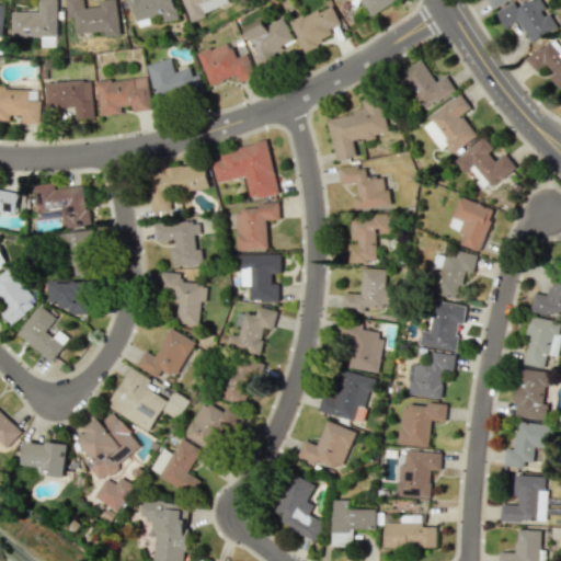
[(12,36),(57,37),(57,0),(39,0),(39,12),(12,11),(12,36)]
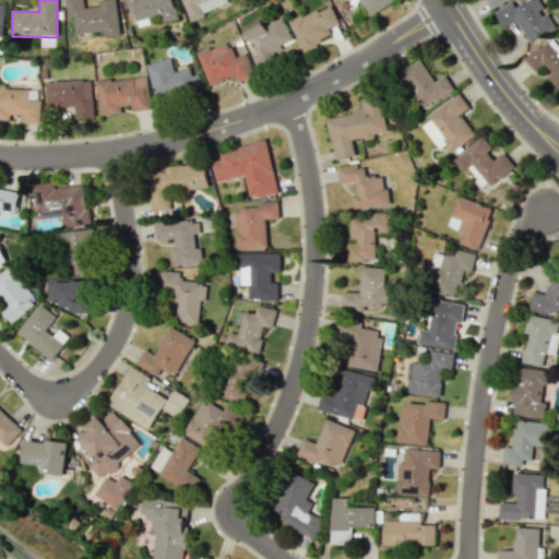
[(66,0),(67,16),(73,16),(75,34),(104,31),(104,36),(120,34),(116,0),(99,0),(99,7),(84,8),(83,0),(66,0)]
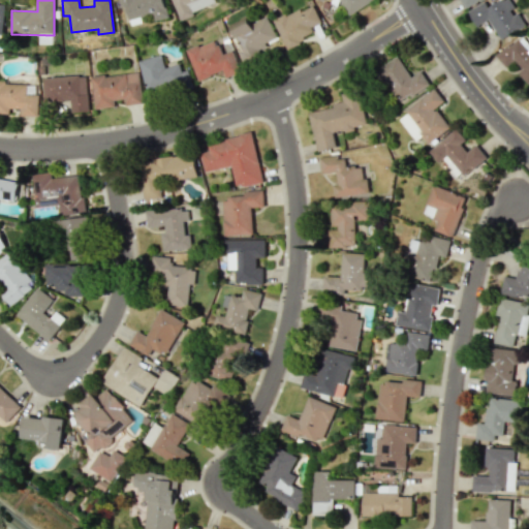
[(118,0),(121,9),(126,8),(128,19),(152,13),(153,21),(167,18),(163,0),(118,0)]
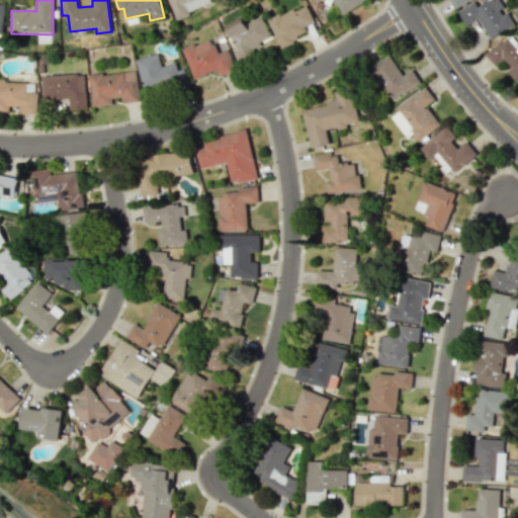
[(168,0),(175,18),(211,4),(208,0),(168,0)]
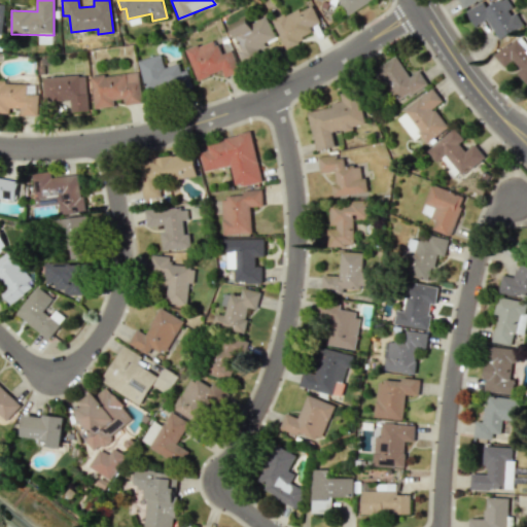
[(339,0),(348,14),(372,1),(371,0),(339,0)]
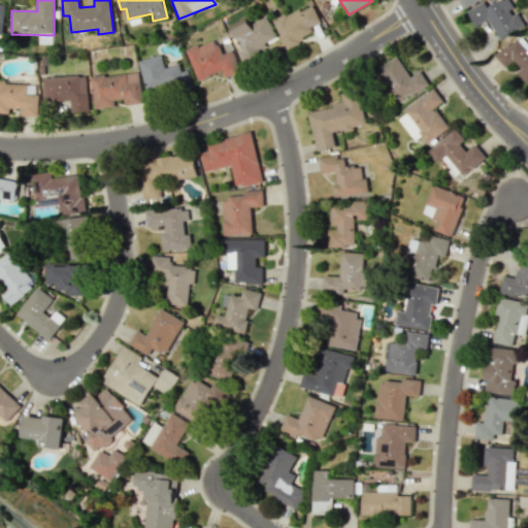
[(525,25),(501,39),(488,19),(476,26),(467,10),(484,0),(488,7),(498,0),(508,0),(514,7),(509,9),(513,15),(517,12),(525,25)]
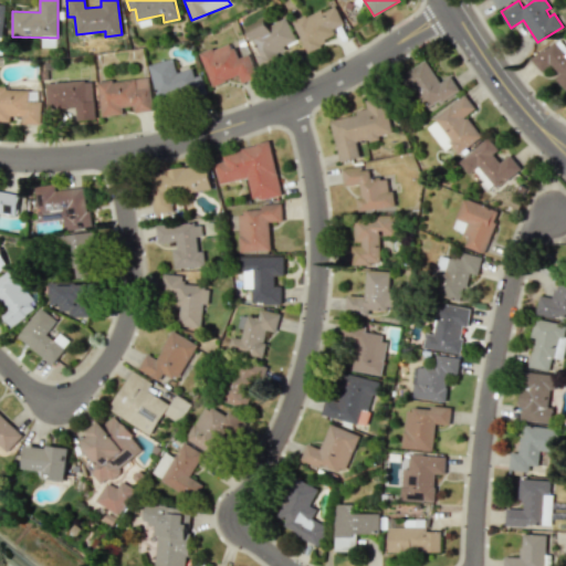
[(292,22),(305,51),(336,38),(332,29),(343,24),(334,3),(292,22)]
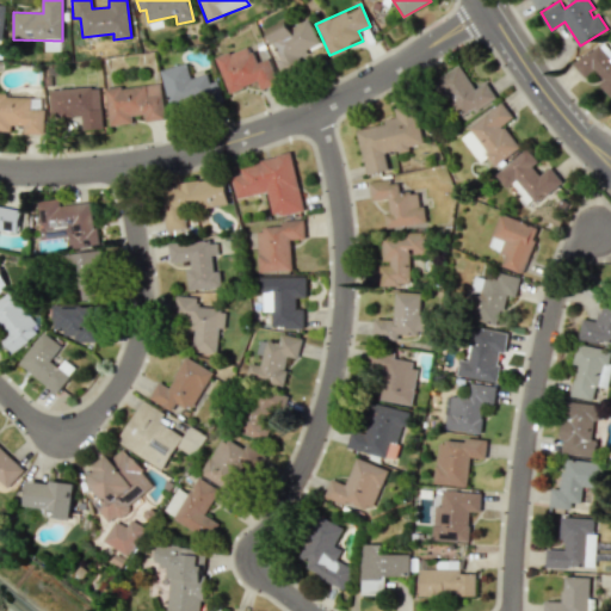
[(264,29),(283,73),(309,62),(304,50),(318,44),(307,19),(289,28),(285,19),(264,29)]
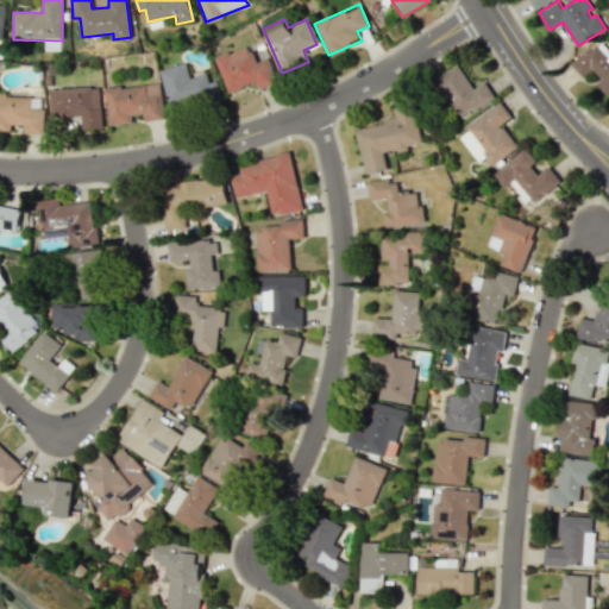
[(570,63),(582,79),(589,71),(608,95),(608,94),(608,56),(597,42),(570,63)]
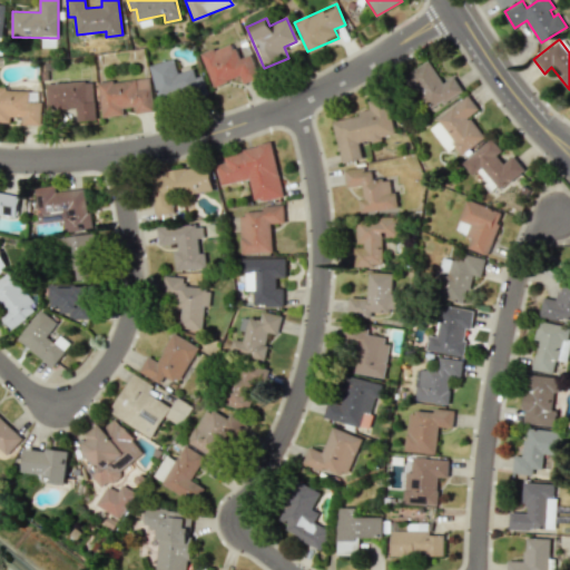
[(200,55),(214,87),(239,77),(243,85),(259,78),(251,55),(238,59),(232,42),(200,55)]
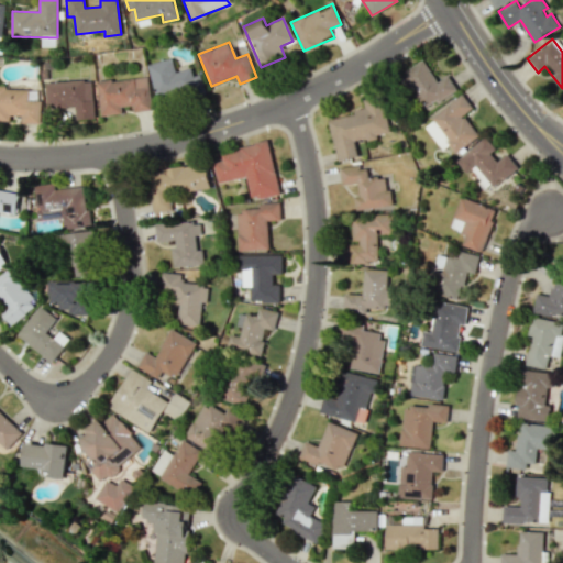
[(156,101),(202,89),(199,74),(192,76),(190,68),(175,72),(172,58),(147,64),(156,101)]
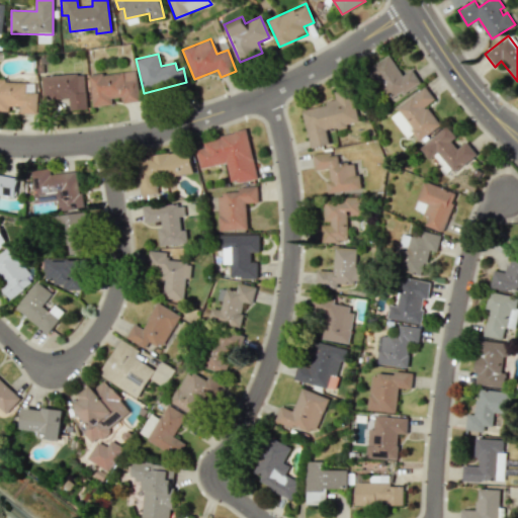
[(402,75),(389,55),(365,70),(386,102),(419,80),(412,69),(402,75)]
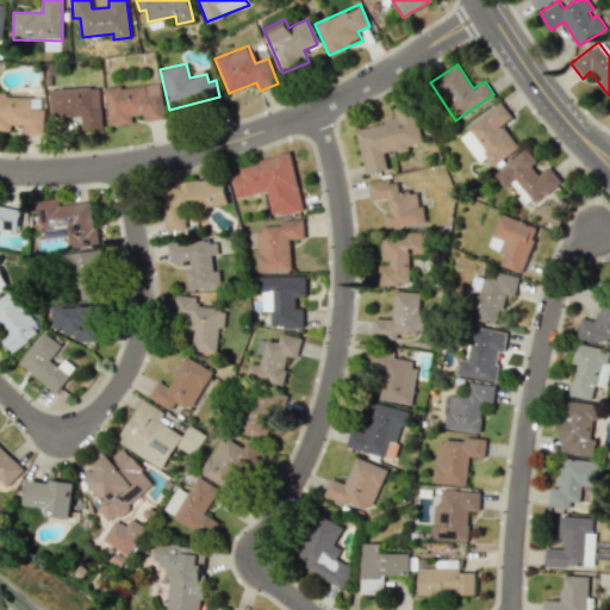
[(105,89),(110,125),(132,123),(132,116),(143,114),(144,122),(165,118),(160,82),(105,89)]
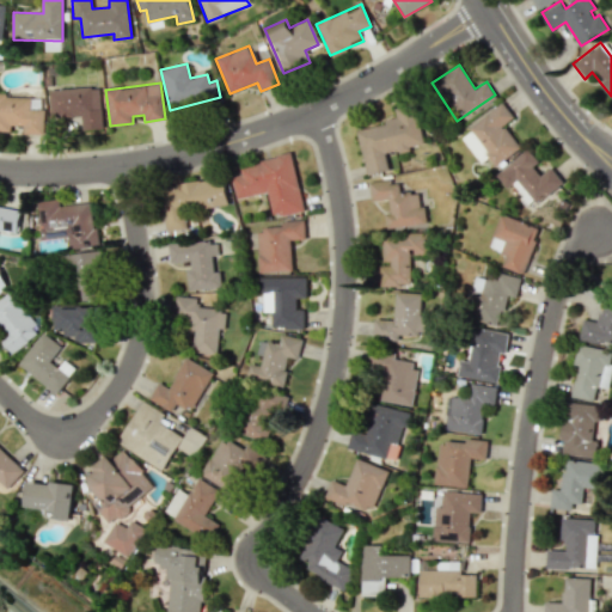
[(81,117),(81,130),(102,129),(101,87),(49,89),(50,117),(81,117)]
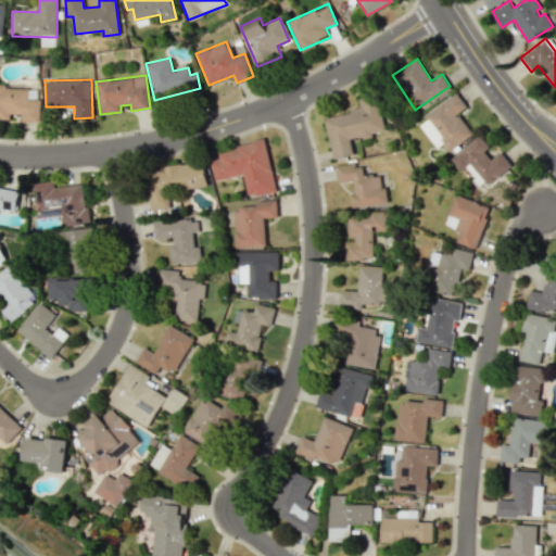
[(0,117),(20,118),(20,121),(39,122),(39,99),(27,99),(27,87),(0,86),(0,117)]
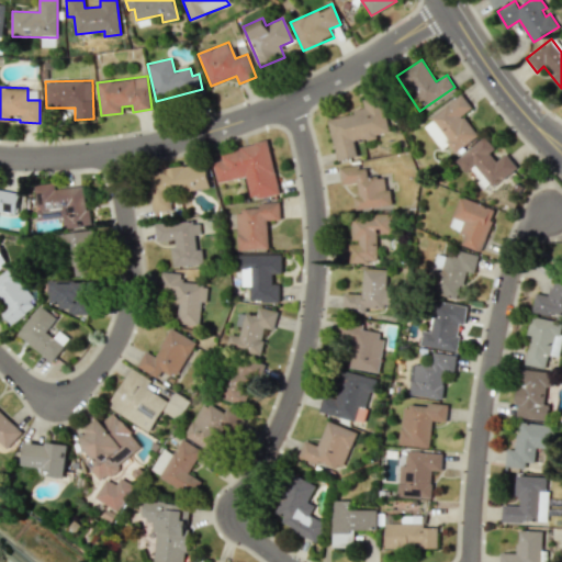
[(422,125),(440,149),(448,144),(454,154),(478,135),(461,115),(471,108),(461,94),(422,125)]
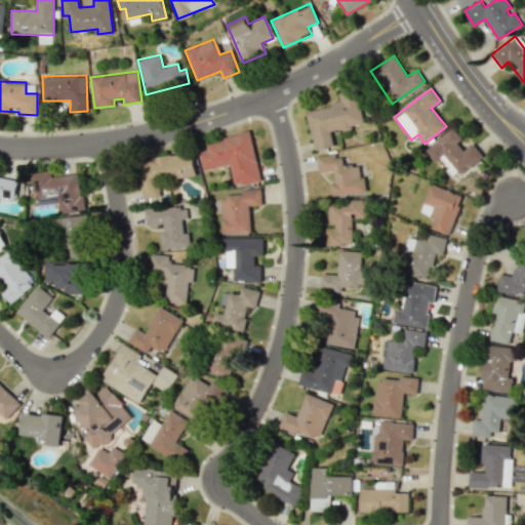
[(306,110),(314,150),(333,146),(330,132),(352,128),(351,125),(362,123),(355,90),(339,93),(341,103),(306,110)]
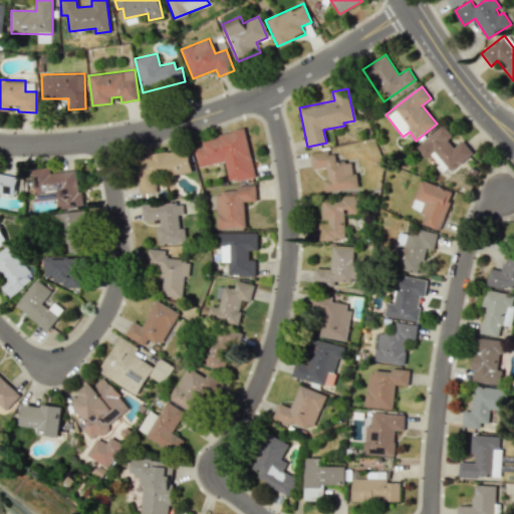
[(416,147),(425,159),(430,155),(441,169),(446,166),(450,171),(473,153),(463,140),(457,145),(442,125),(416,147)]
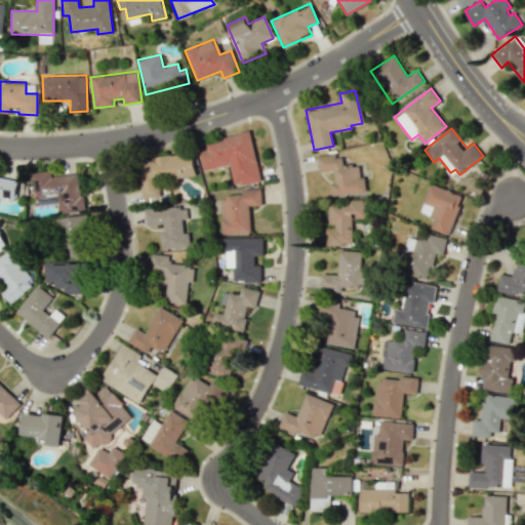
[(202,170),(230,165),(234,186),(260,180),(251,132),(206,140),(207,150),(199,152),(202,170)]
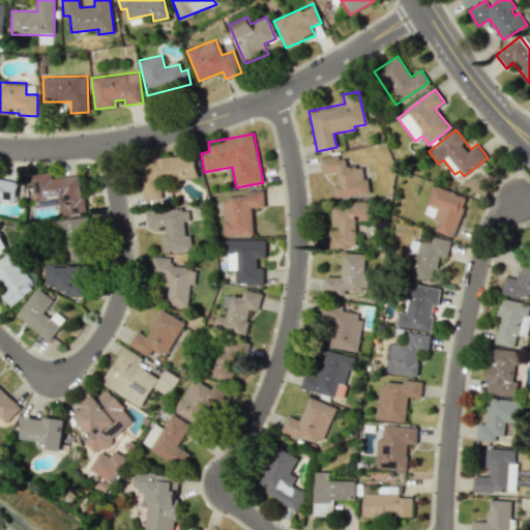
[(144,201),(162,198),(158,182),(197,176),(194,153),(138,162),(144,201)]
